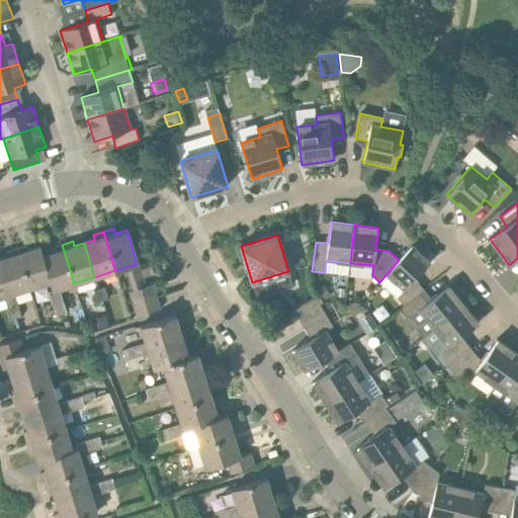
[(59,287),(74,283),(62,245),(51,248),(53,253),(44,255),(51,280),(54,289),(49,290),(52,303),(63,299),(59,287)]
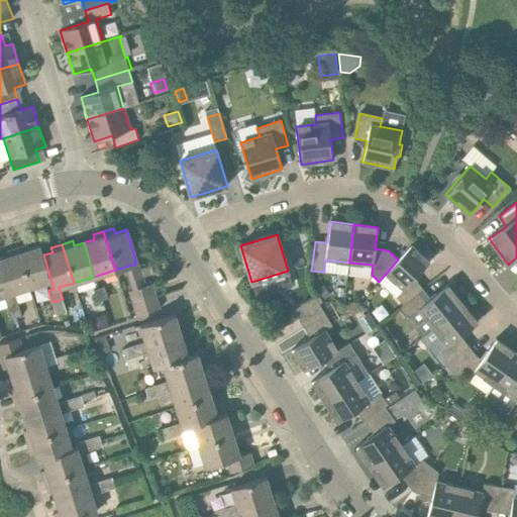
[(50,280),(43,254),(40,246),(29,249),(27,245),(18,248),(29,287),(50,280)]
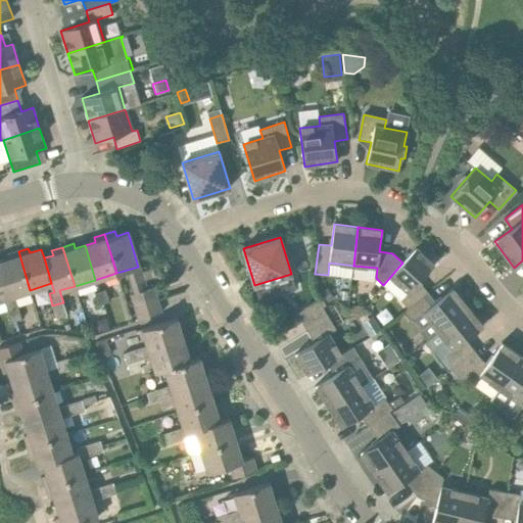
[(408,308),(428,292),(419,282),(434,265),(416,248),(402,263),(390,277),(408,293),(401,300),(408,308)]
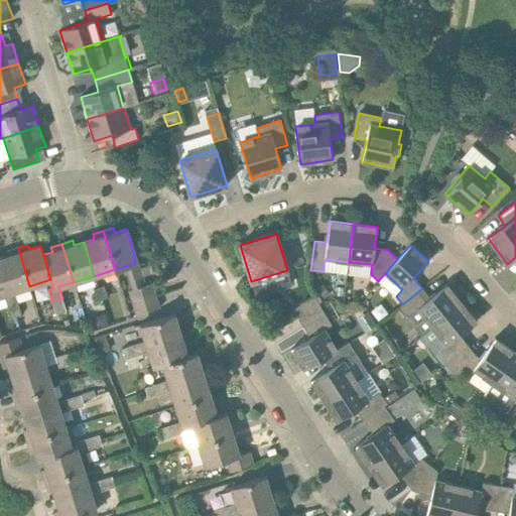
[(0,258),(0,263),(9,292),(4,294),(7,305),(17,302),(14,290),(29,286),(18,248),(7,252),(8,256),(0,258)]
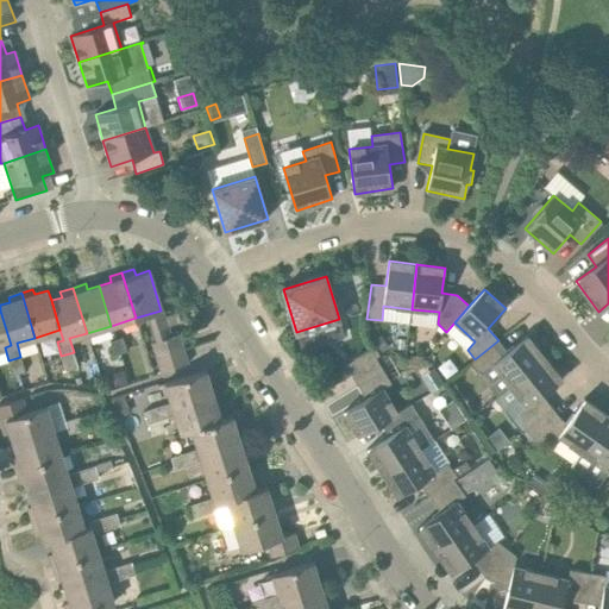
[(0,349),(5,347),(11,345),(0,311),(0,349)]
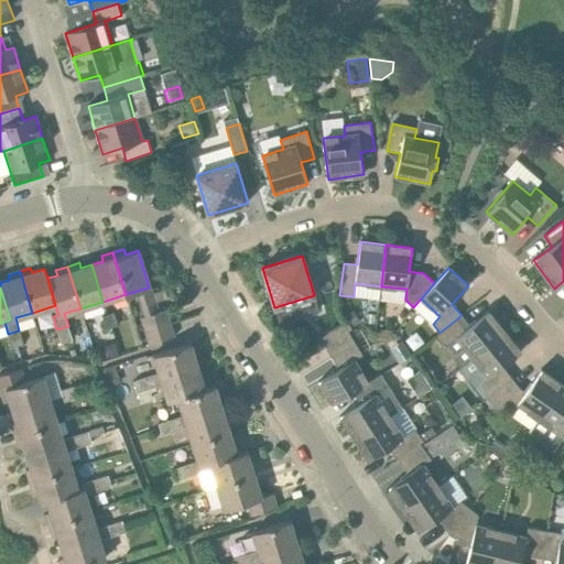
[(141,317),(145,331),(170,324),(165,310),(141,317)]
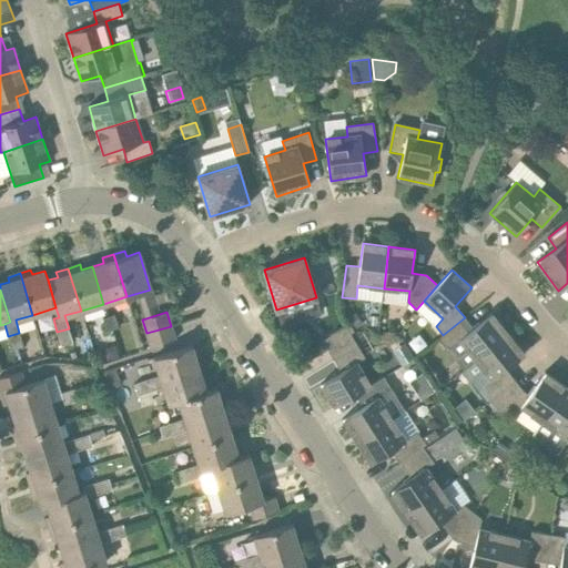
[(475,361),(508,334),(492,314),(474,328),(465,317),(443,335),(439,338),(448,350),(459,341),(475,361)]
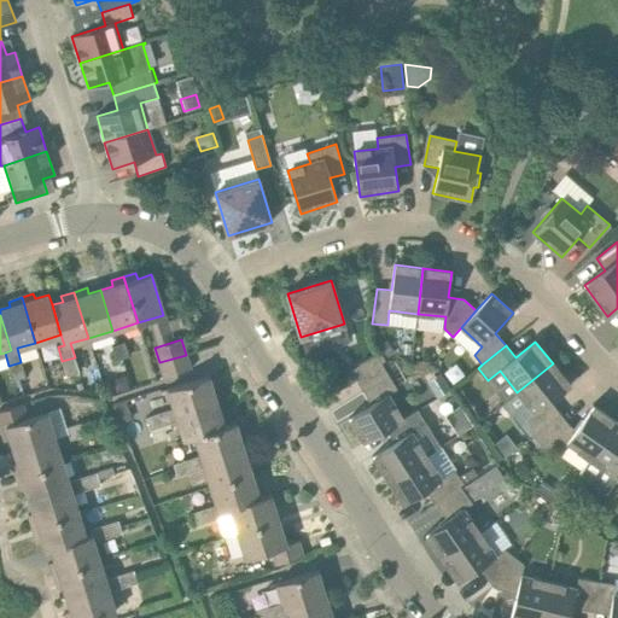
[(124,343),(118,344),(123,359),(129,356),(124,343)]
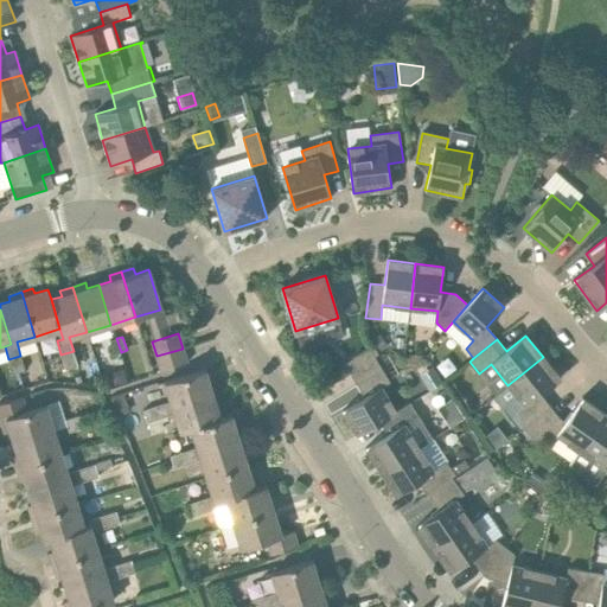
[(121,352),(116,338),(110,340),(115,355),(121,352)]
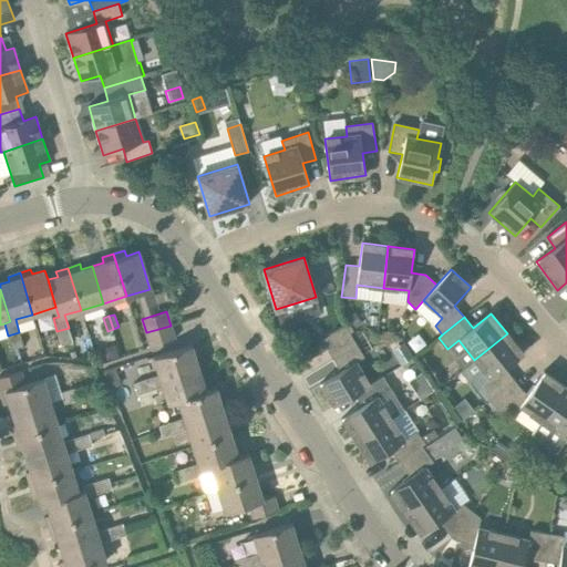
[(333,360),(357,346),(350,333),(353,331),(349,323),(321,340),(333,360)]
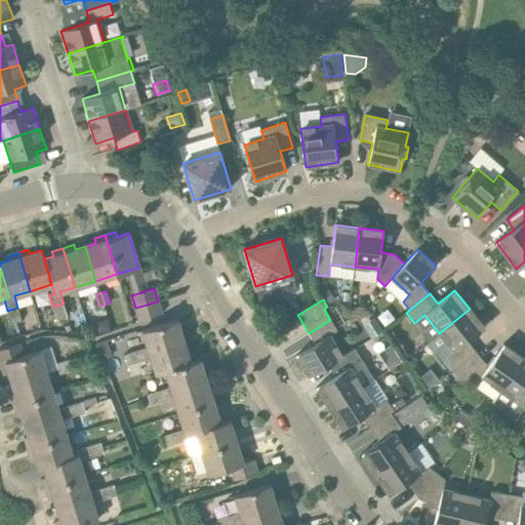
[(158,301),(135,308),(139,321),(162,314),(158,301)]
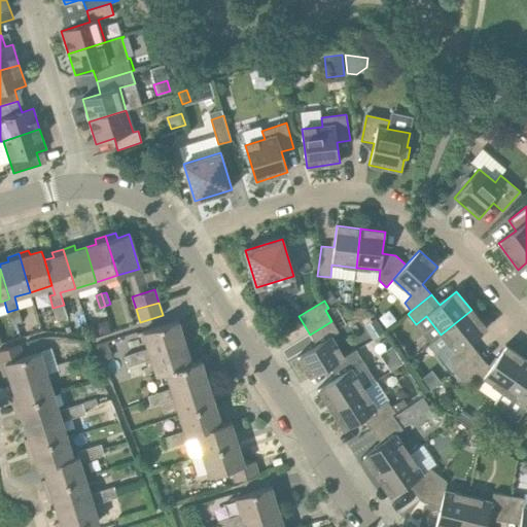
[(67,317),(64,305),(53,308),(57,320),(67,317)]
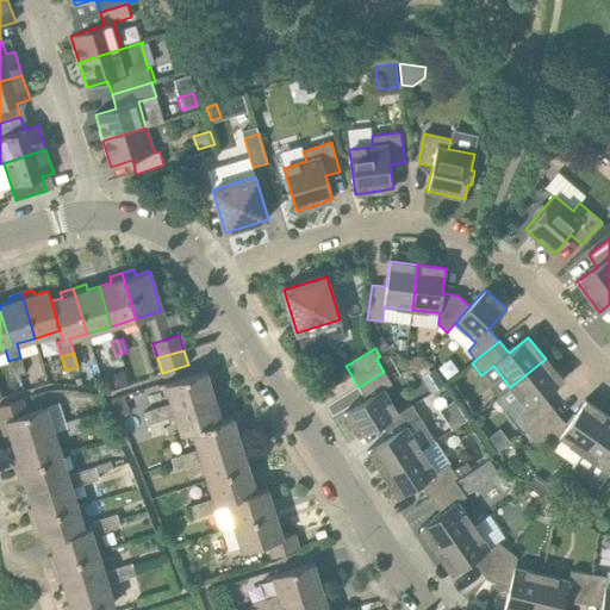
[(20,358),(8,361),(13,375),(25,372),(20,358)]
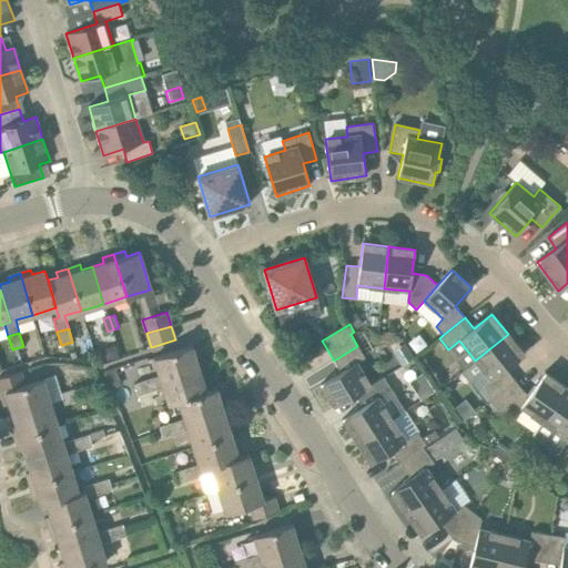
[(489,401),(515,381),(506,369),(525,355),(508,334),(475,361),(484,371),(472,381),(472,385),(486,403),(489,401)]
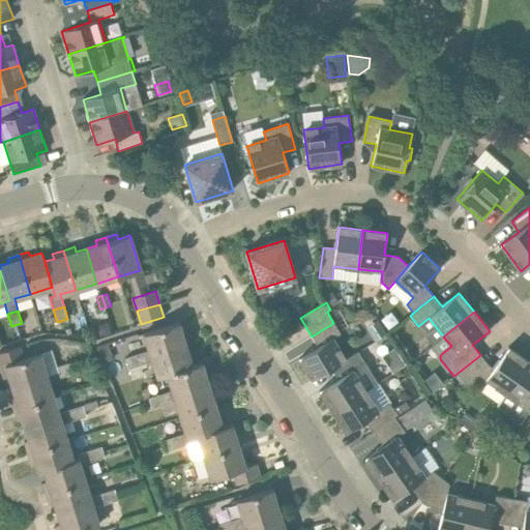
[(144,334),(149,350),(150,355),(185,345),(179,323),(144,334)]
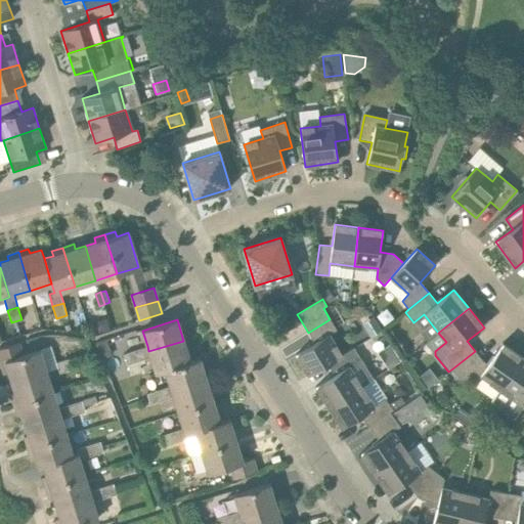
[(309,376),(328,364),(328,363),(342,355),(329,335),(337,330),(330,319),(308,333),(314,343),(296,354),(309,376)]
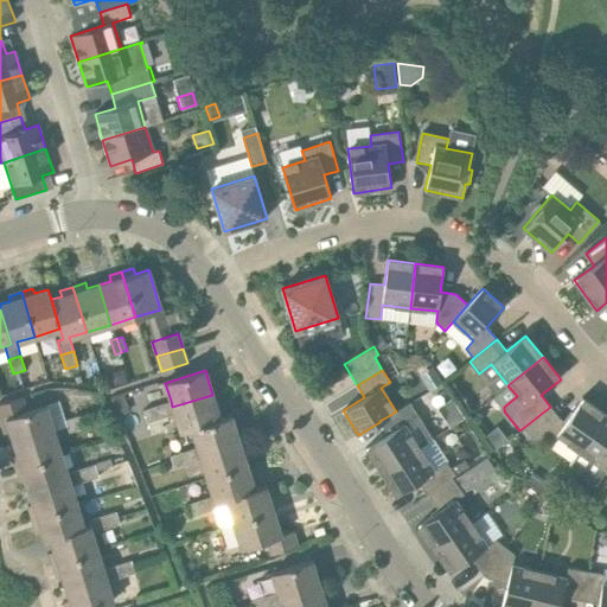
[(212,395),(172,407),(171,401),(158,406),(161,419),(174,414),(180,433),(192,429),(191,428),(221,419),(212,395)]
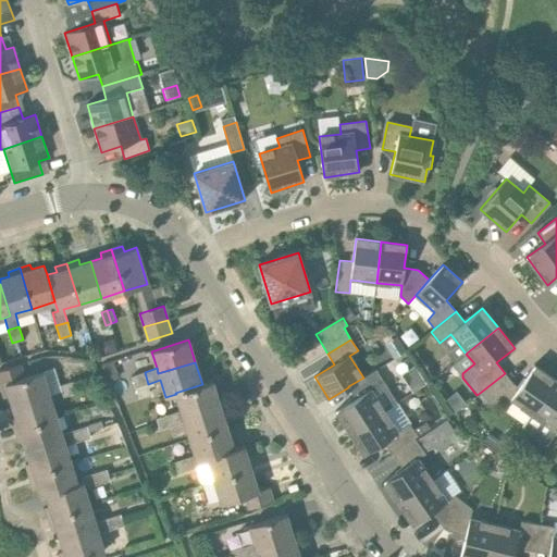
[(13,407),(49,395),(48,388),(42,372),(24,378),(21,364),(0,371),(0,384),(4,397),(10,395),(13,407)]
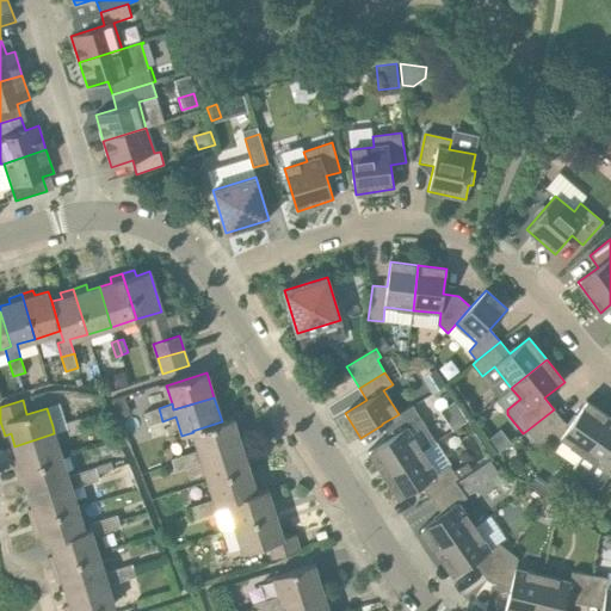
[(584,455),(610,418),(586,401),(569,425),(563,420),(554,409),(526,431),(536,443),(550,431),(584,455)]
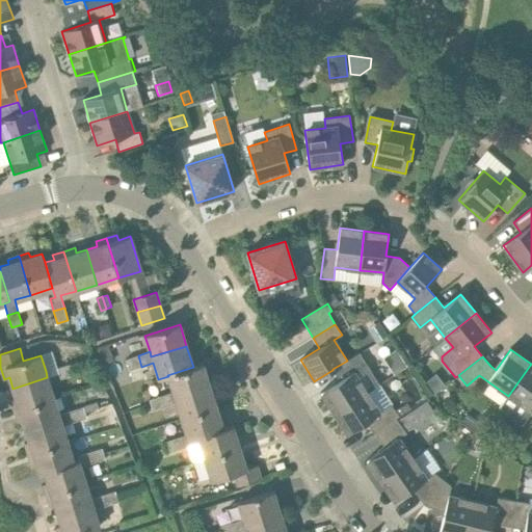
[(129,370),(141,367),(138,355),(126,358),(129,370)]
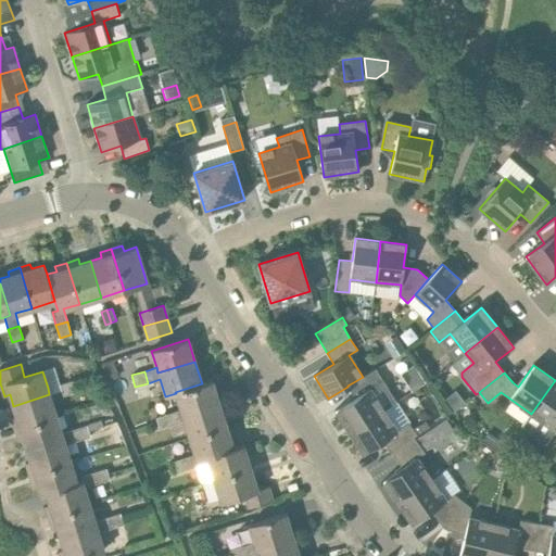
[(348,386),(348,387),(355,397),(336,411),(349,432),(383,409),(370,389),(378,383),(370,371),(363,377),(348,386)]
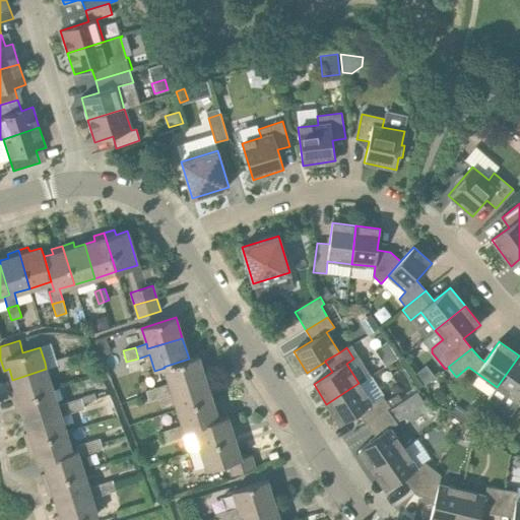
[(60,371),(70,368),(66,355),(56,359),(60,371)]
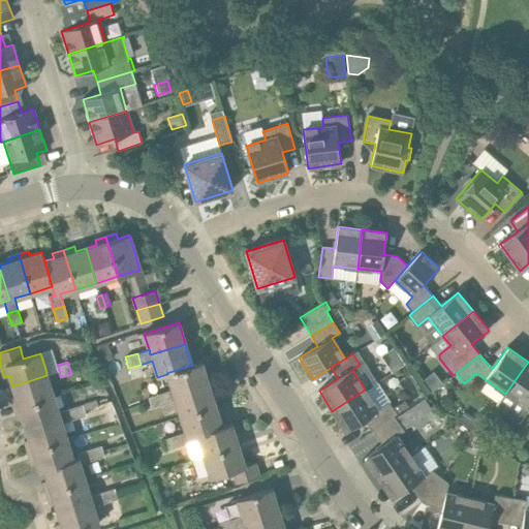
[(167,374),(173,390),(174,395),(209,383),(203,362),(192,365),(166,373),(167,374)]
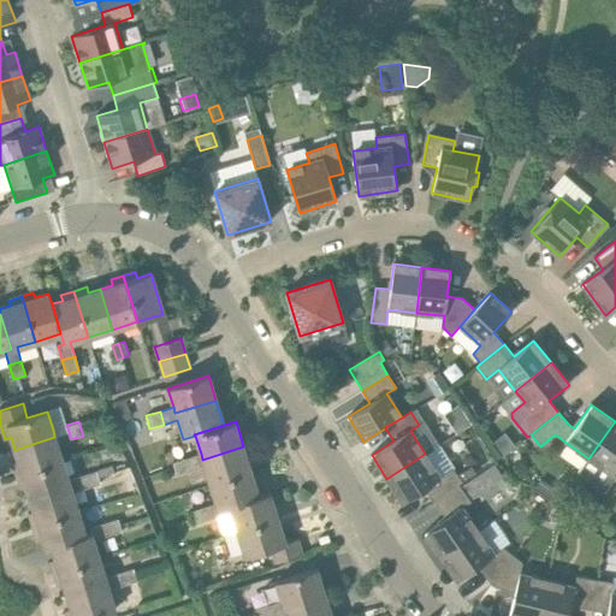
[(615,421),(588,458),(615,478),(615,421)]
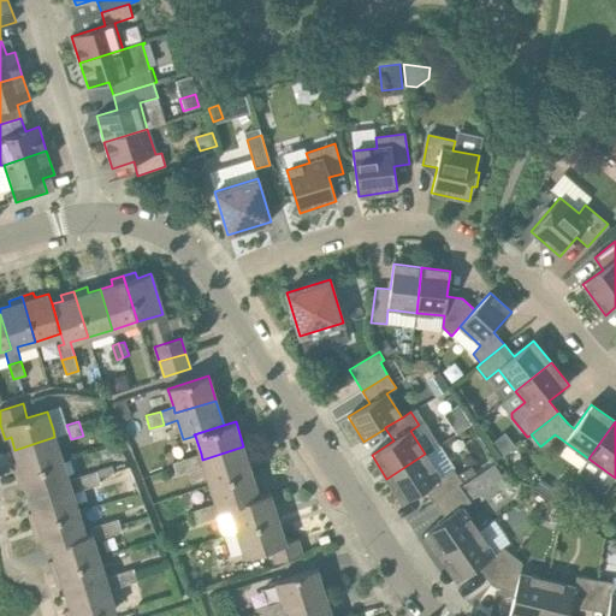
[(16,477),(63,462),(54,437),(15,450),(18,461),(12,463),(16,477)]
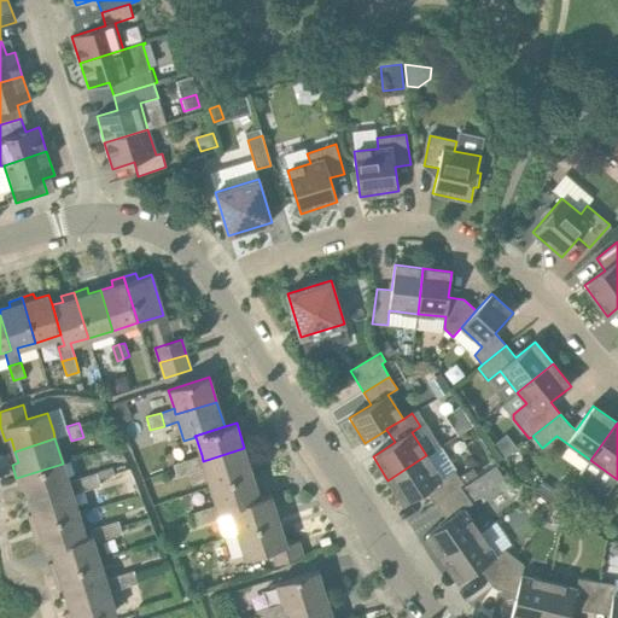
[(244,448),(203,461),(202,455),(187,460),(191,472),(205,467),(210,485),(252,473),(244,448)]
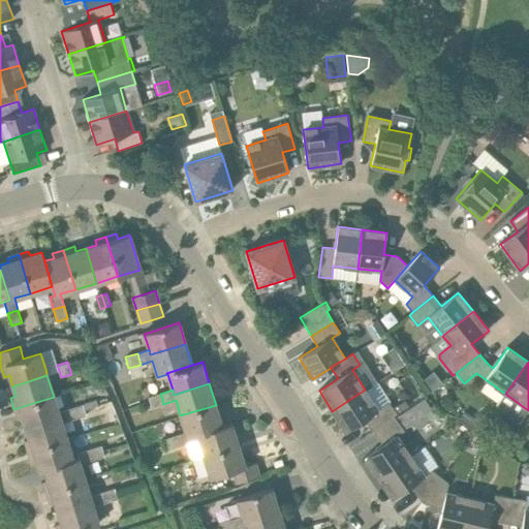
[(365,390),(332,411),(345,432),(364,419),(372,430),(394,416),(397,414),(392,406),(389,403),(378,410),(365,390)]
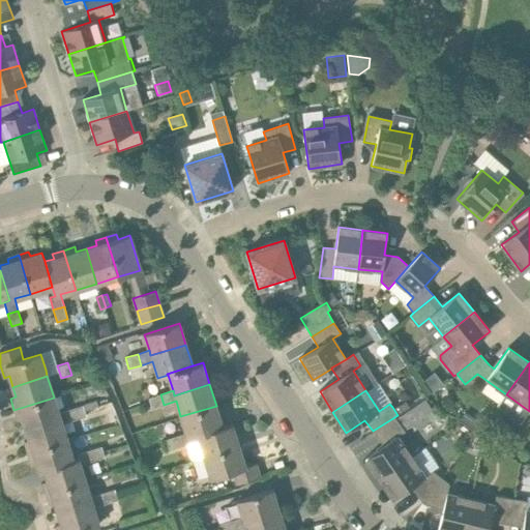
[(151,408),(164,405),(160,394),(148,398),(151,408)]
